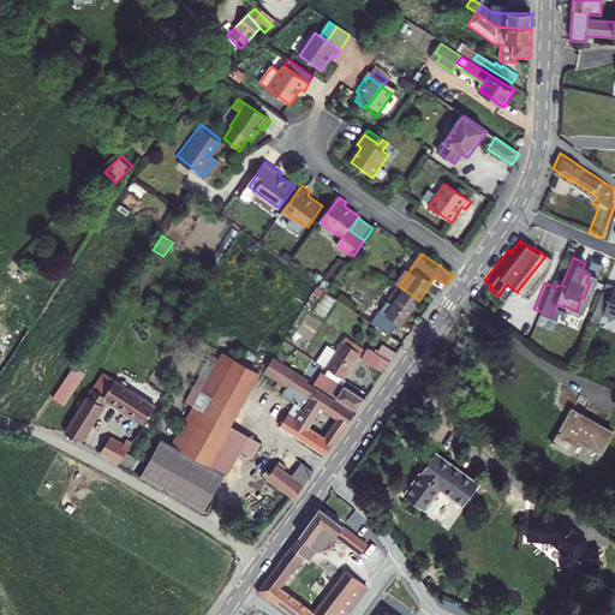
[(593,273),(583,268),(581,270),(590,274),(586,281),(590,282),(593,273)]
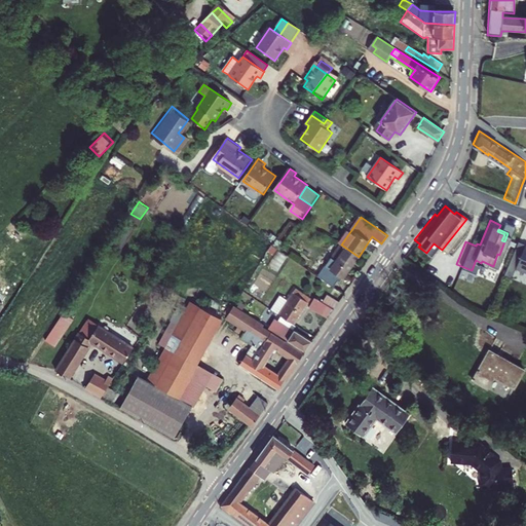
[(521,241),(514,238),(504,262),(512,265),(521,241)]
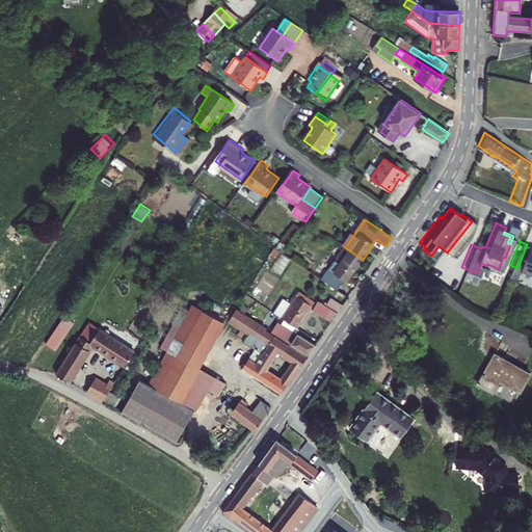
[(531,246),(527,244),(517,268),(531,273),(531,272),(531,246)]
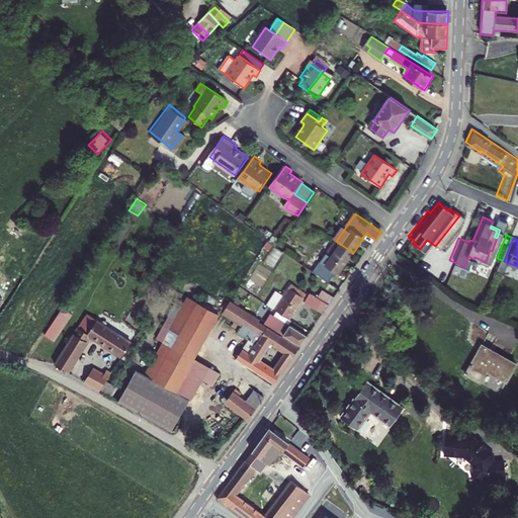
[(318,272),(332,282),(353,253),(336,241),(329,251),(331,253),(324,261),(323,265),(318,272)]
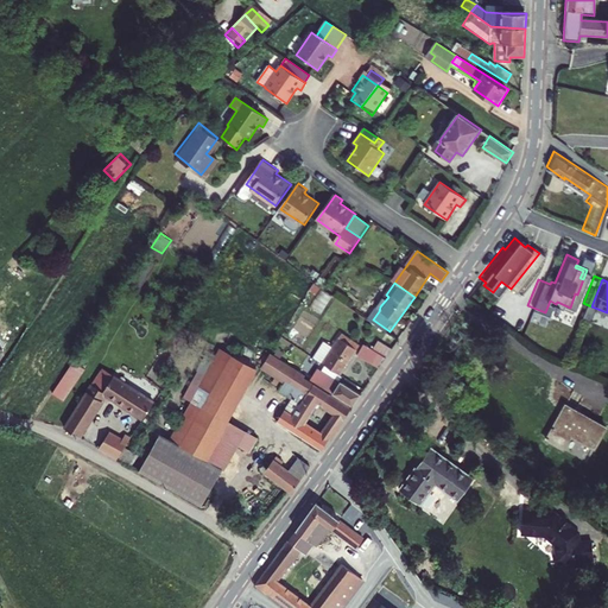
[(583,303),(580,311),(588,315),(591,306),(583,303)]
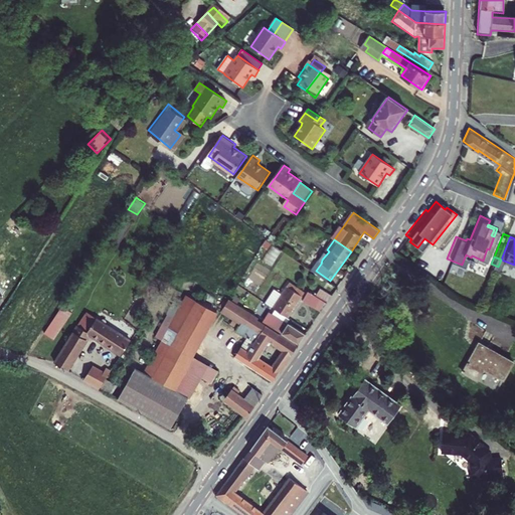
[(303,296),(305,292),(291,282),(291,283),(293,284),(291,287),(303,296)]
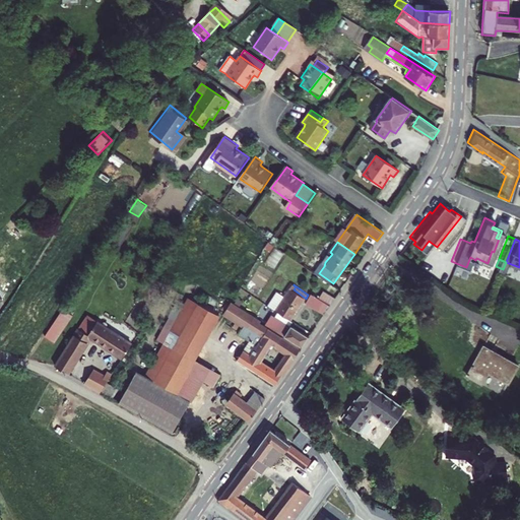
[(277,309),(293,319),(306,299),(294,289),(296,286),(294,285),(286,296),(277,309)]
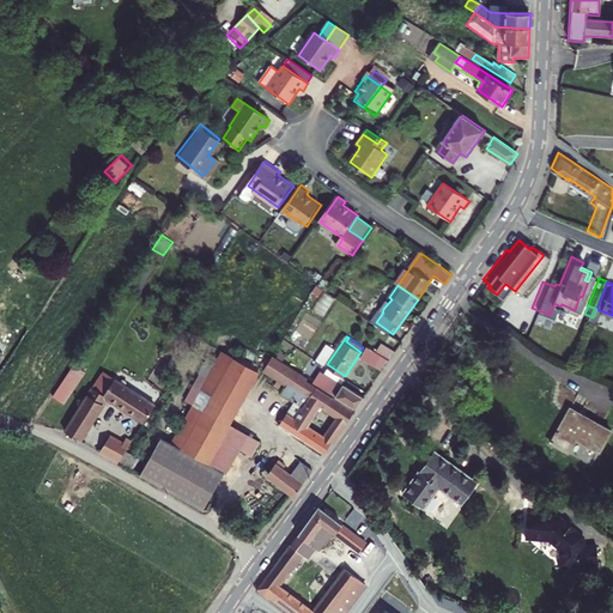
[(319,358),(327,364),(338,349),(328,343),(319,358)]
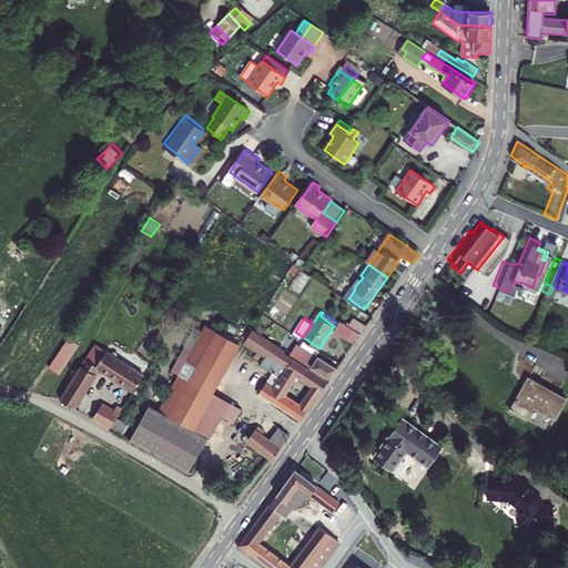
[(334,331),(354,345),(363,333),(351,326),(341,321),(336,327),(334,331)]
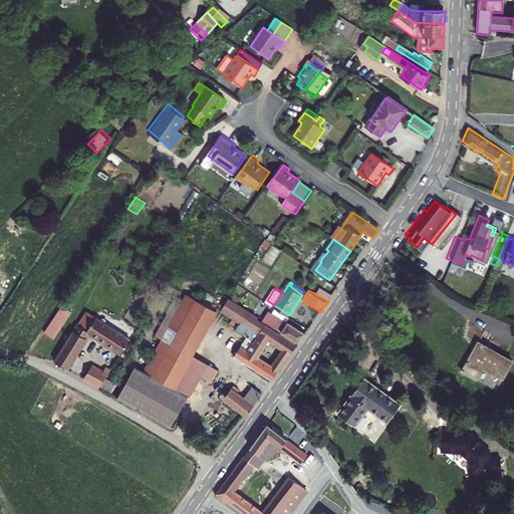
[(317,295),(328,301),(331,297),(320,290),(317,295)]
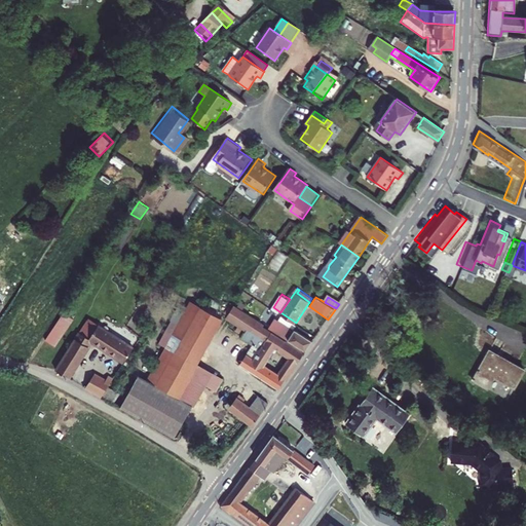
[(194,302),(147,378),(195,406),(215,373),(196,363),(222,317),(194,302)]
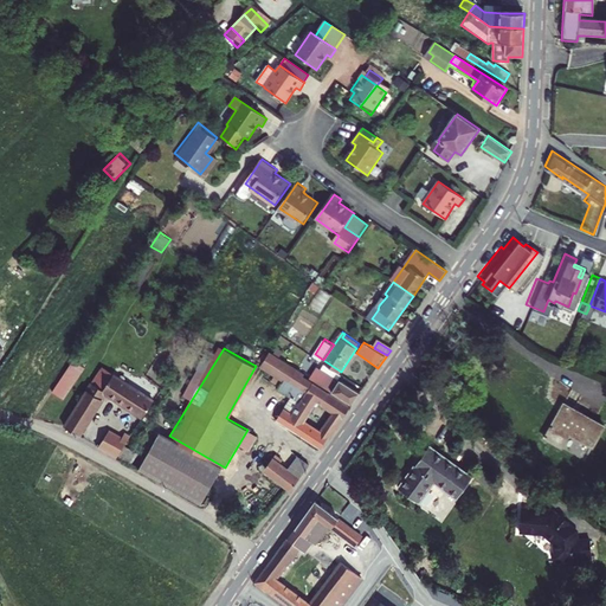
[(321,430),(304,420),(317,400),(334,411),(328,419),(337,426),(352,406),(296,372),(297,369),(270,352),(262,366),(284,381),(279,389),(291,397),(285,407),(277,418),(321,447),(329,436),(321,431),(321,430)]
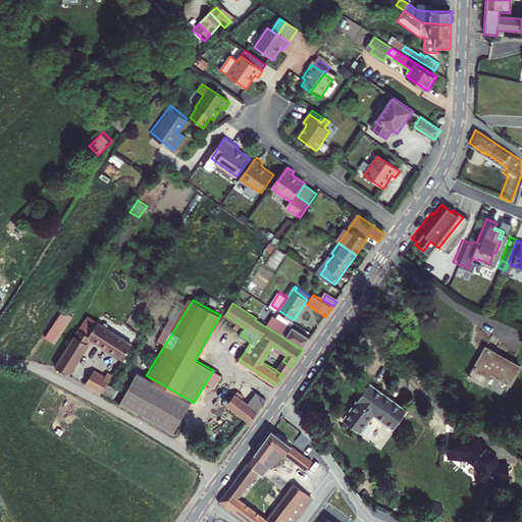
[(57,343),(72,314),(61,308),(46,336),(57,343)]
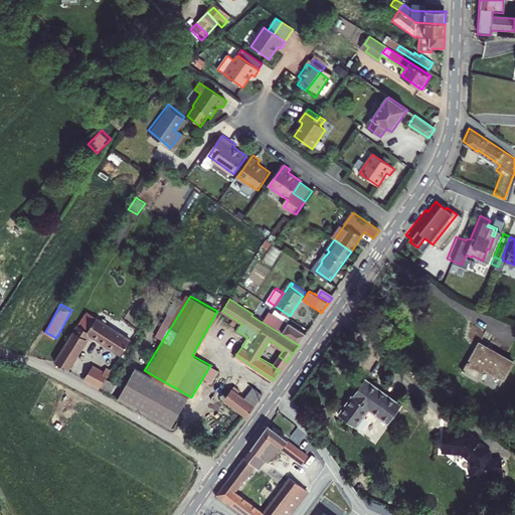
[(96,318),(95,317),(86,312),(74,331),(84,337),(96,318)]
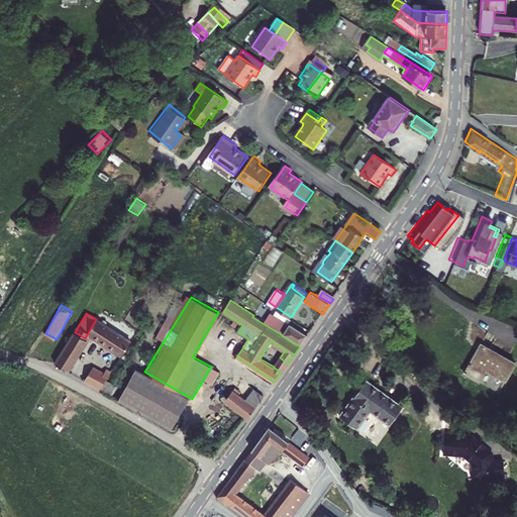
[(266,323),(301,344),(308,334),(291,323),(288,327),(271,315),(266,323)]
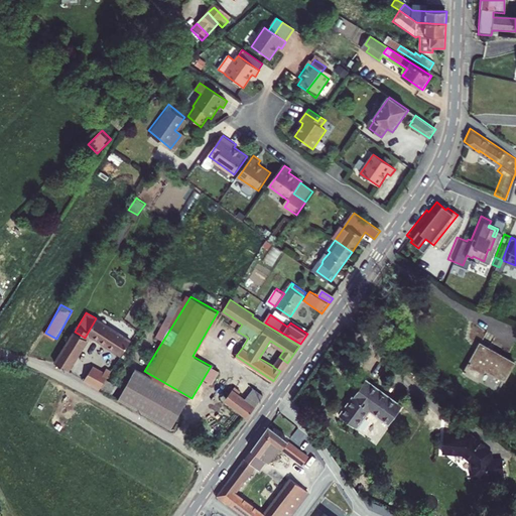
[(123,355),(132,341),(96,318),(85,338),(75,332),(55,362),(69,370),(70,368),(72,365),(88,340),(92,335),(123,355)]
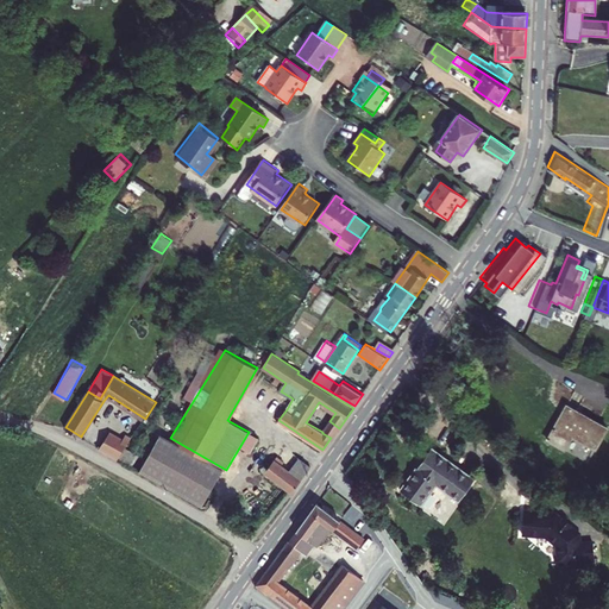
[(569,437),(594,447),(608,421),(565,400),(545,441),(562,450),(569,437)]
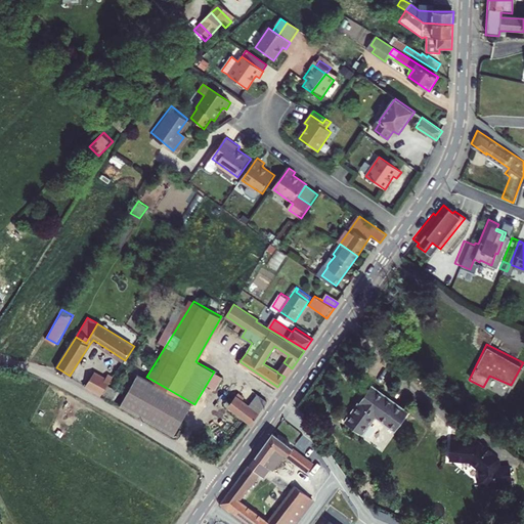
[(285,377),(285,378),(292,368),(284,362),(277,373),(285,377)]
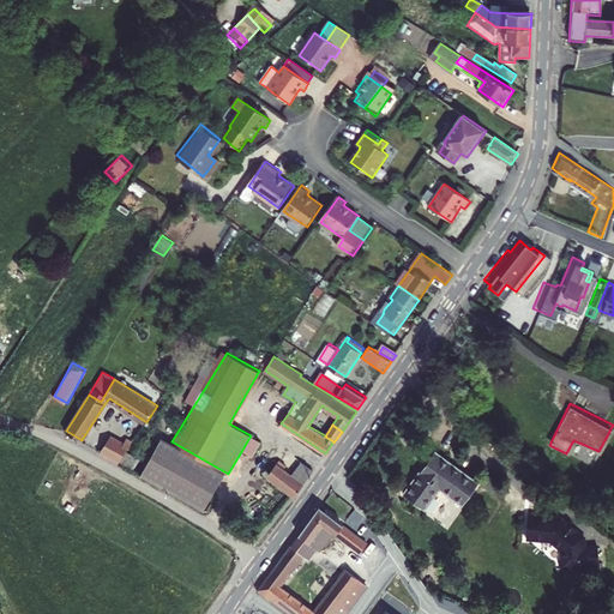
[(101,452),(118,462),(130,445),(125,441),(113,433),(101,452)]
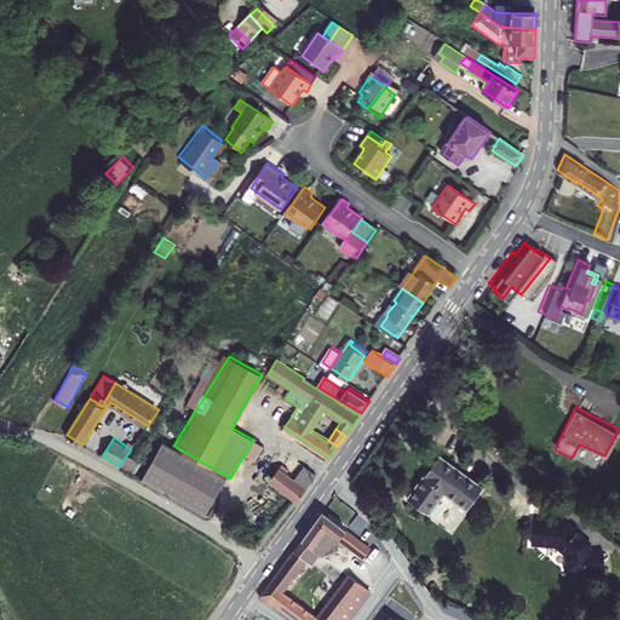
[(460,505),(476,484),(436,453),(420,474),(419,472),(403,493),(423,509),(424,509),(434,516),(443,504),(445,506),(451,498),(460,505)]
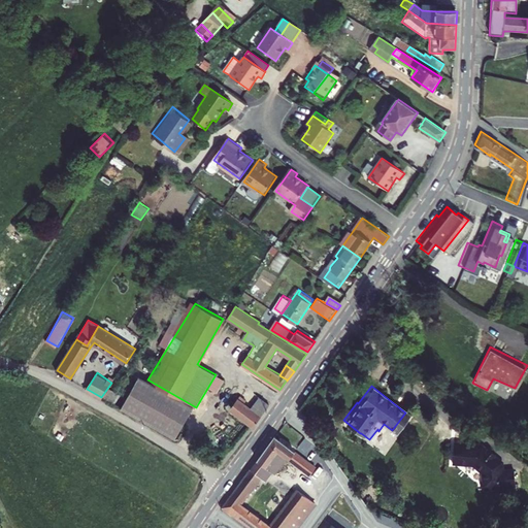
[(102,398),(132,415),(138,403),(109,388),(102,398)]
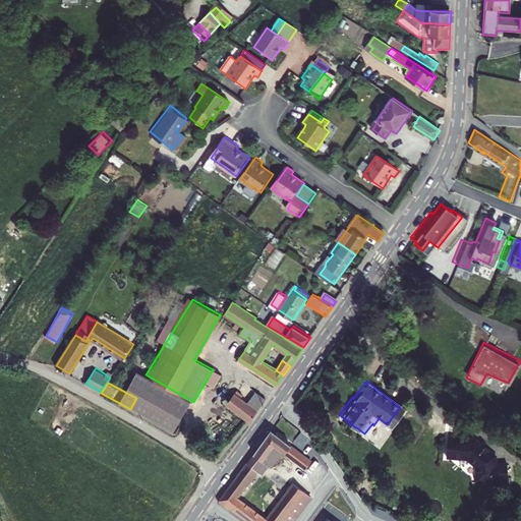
[(251,418),(271,392),(259,385),(249,398),(245,394),(239,401),(237,399),(234,402),(237,404),(235,406),(251,418)]
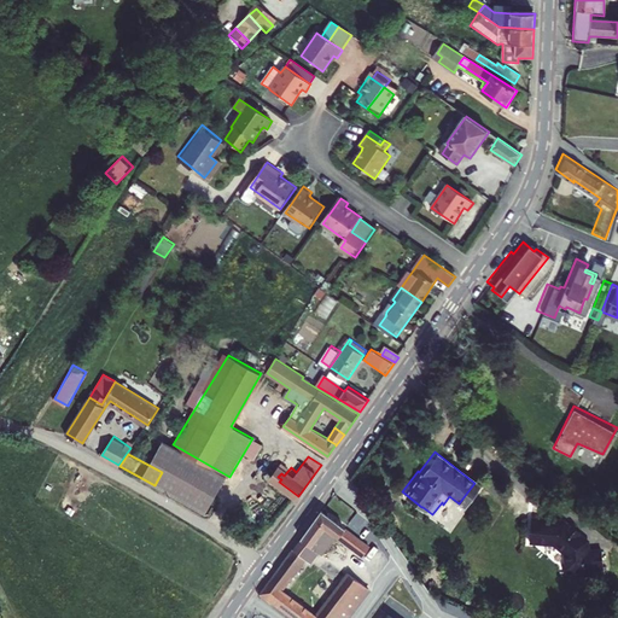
[(284,476),(291,467),(279,459),(268,473),(279,482),(281,479),(278,477),(281,473),(284,476)]
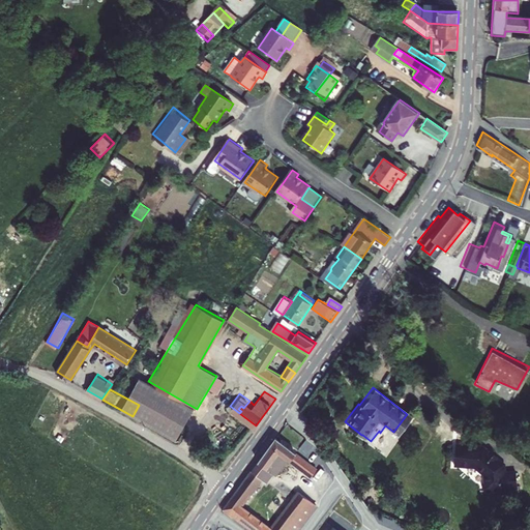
[(256,459),(264,465),(276,448),(287,455),(288,458),(293,450),(273,435),(256,459)]
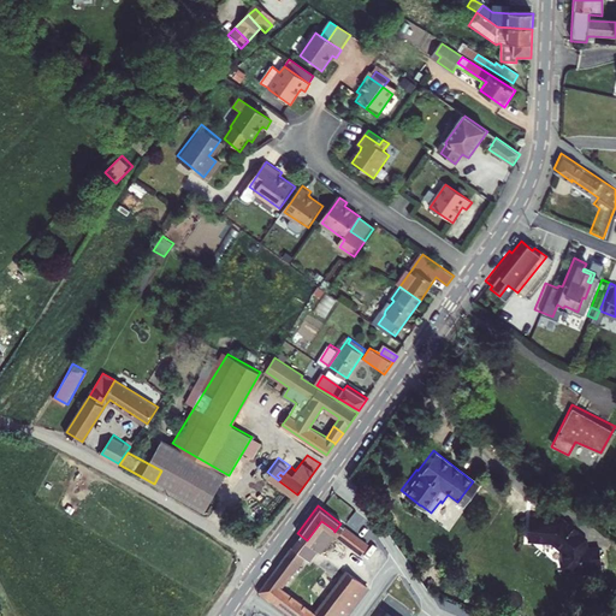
[(516,515),(519,538),(543,535),(554,544),(555,554),(552,554),(554,564),(592,561),(591,542),(576,543),(576,533),(568,526),(570,523),(561,516),(558,519),(552,513),(516,515)]
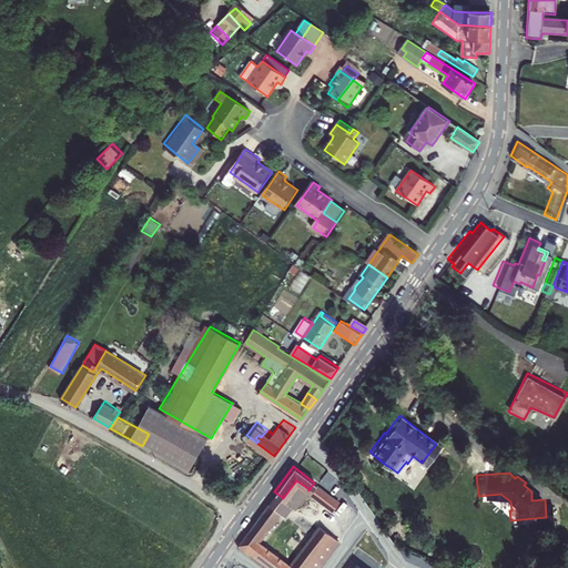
[(290,504),(294,506),(307,488),(296,480),(283,498),(290,504)]
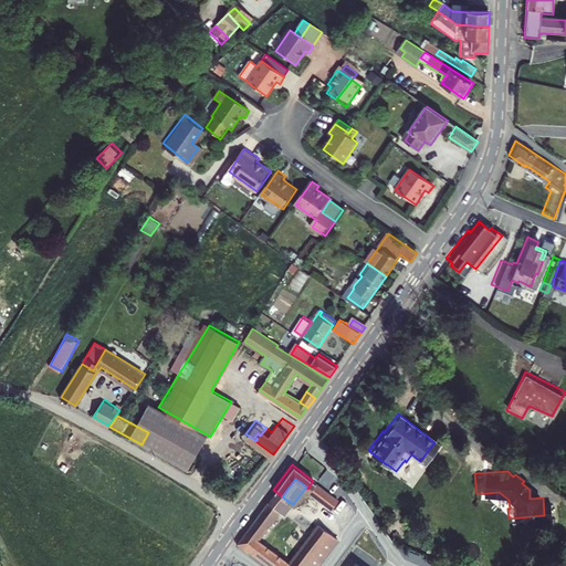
[(333,496),(313,481),(307,489),(327,503),(333,496)]
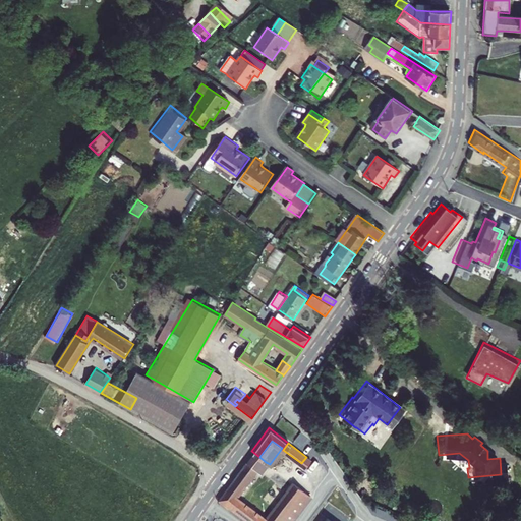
[(245,460),(259,470),(266,462),(259,457),(251,451),(245,460)]
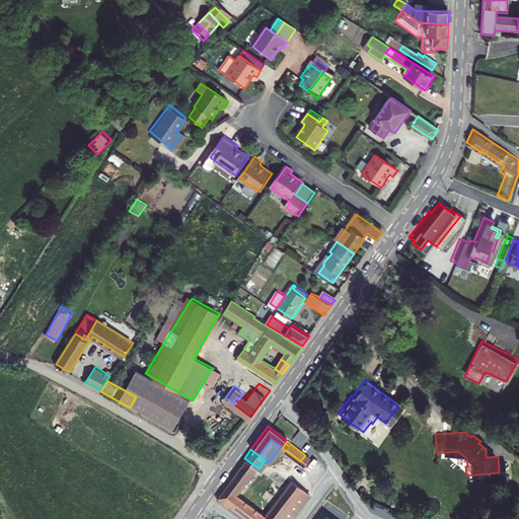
[(232,473),(242,480),(250,468),(255,472),(258,468),(244,458),(242,461),(241,460),(232,473)]
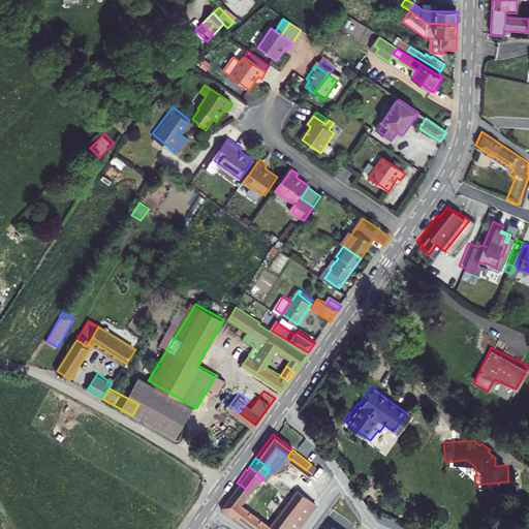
[(232,489),(242,496),(247,490),(237,483),(232,489)]
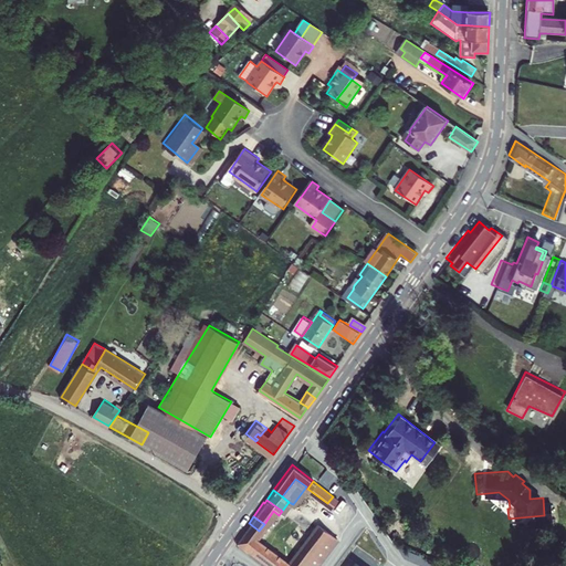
[(331,543),(336,537),(316,522),(312,527),(307,533),(313,537),(317,532),(331,543)]
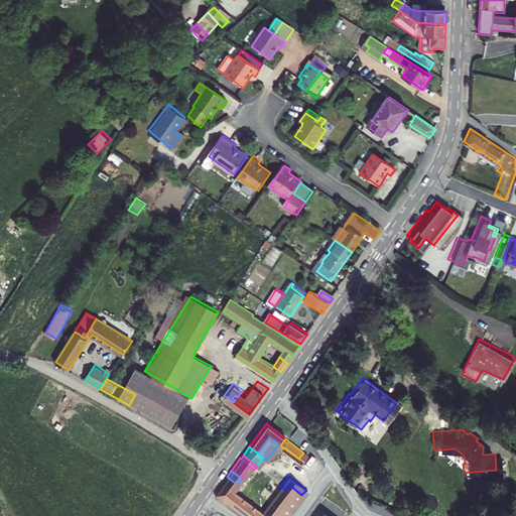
[(248,515),(284,515),(301,495),(289,485),(285,490),(280,486),(262,510),(234,490),(236,488),(234,486),(236,484),(227,477),(215,493),(217,494),(225,500),(226,499),(248,515)]
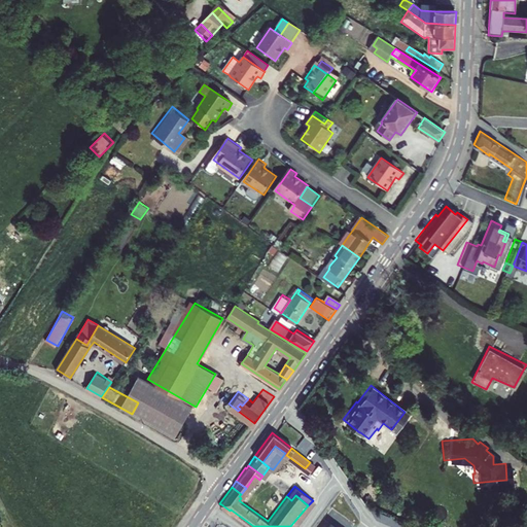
[(382,519),(361,503),(369,514),(382,519)]
